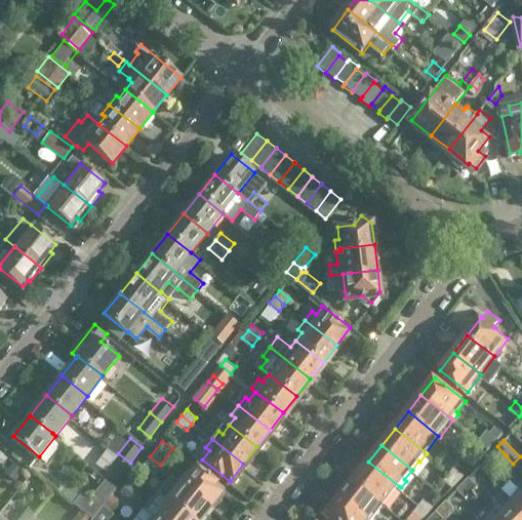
[(506,455),(497,446),(490,454),(498,463),(506,455)]
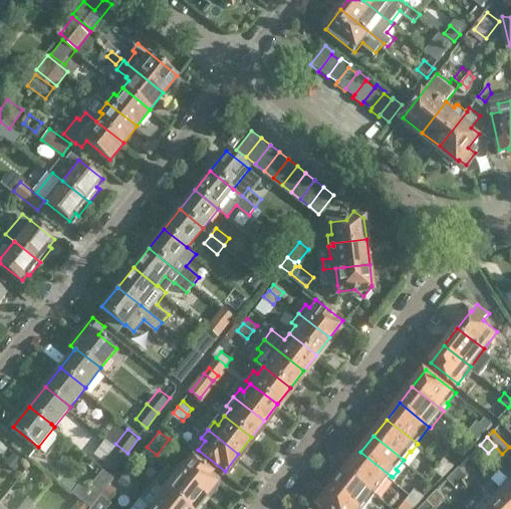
[(467,438),(459,448),(466,454),(474,444),(467,438)]
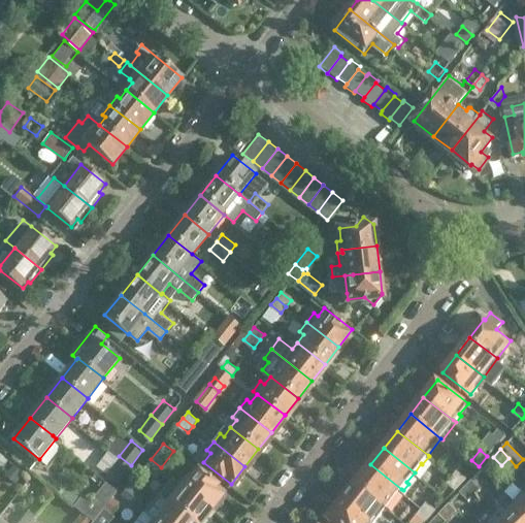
[(119,481),(131,465),(119,456),(107,471),(119,481)]
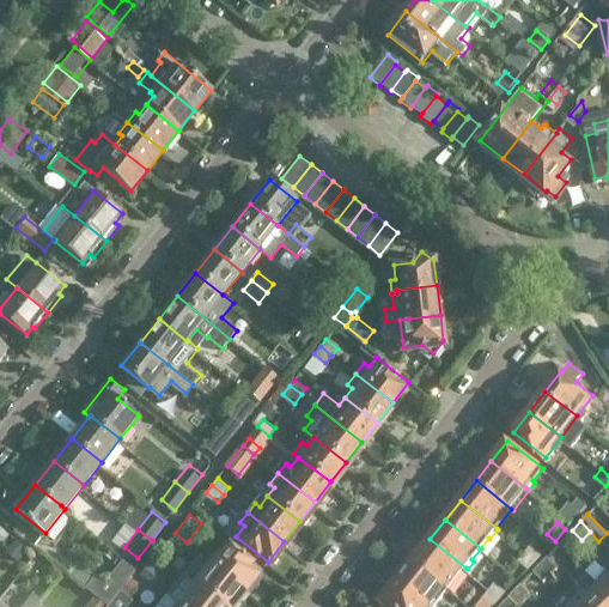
[(180,551),(187,542),(175,533),(168,541),(180,551)]
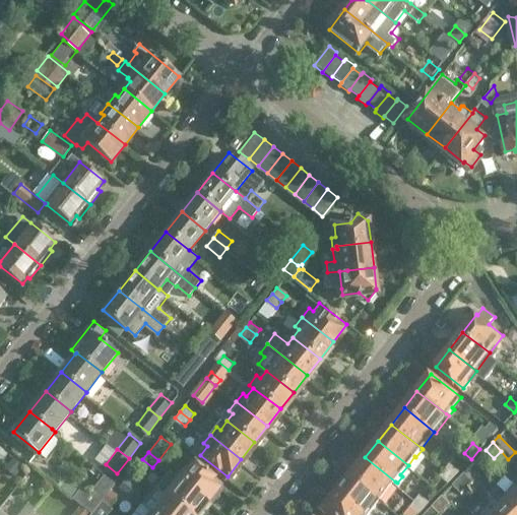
[(15,455),(7,466),(18,474),(25,464),(15,455)]
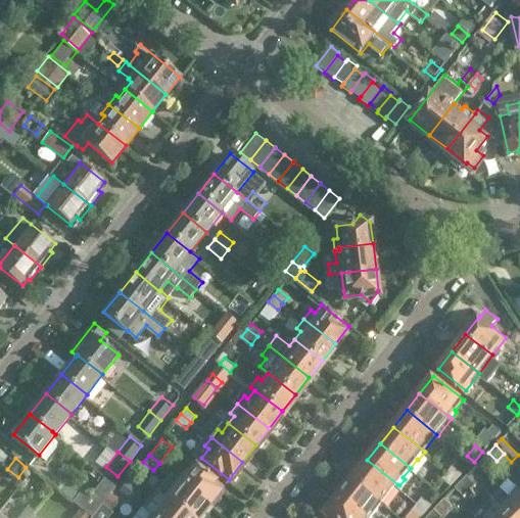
[(353,477),(384,501),(397,484),(367,460),(353,477)]
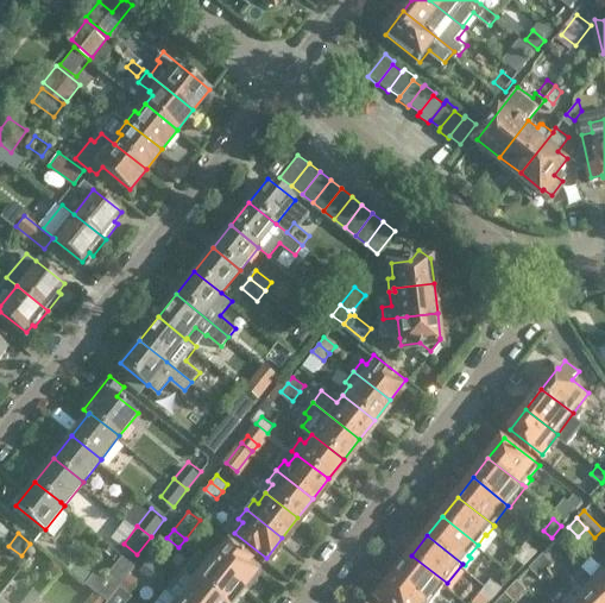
[(209,558),(245,585),(260,565),(225,538),(209,558)]
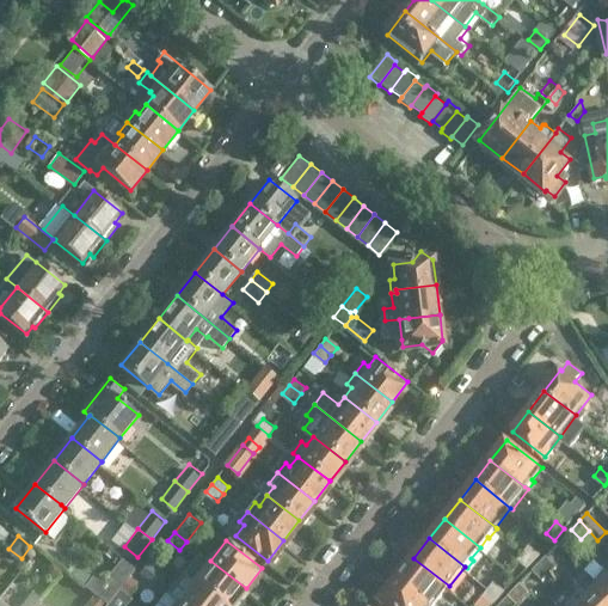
[(526,550),(535,558),(542,551),(532,542),(526,550)]
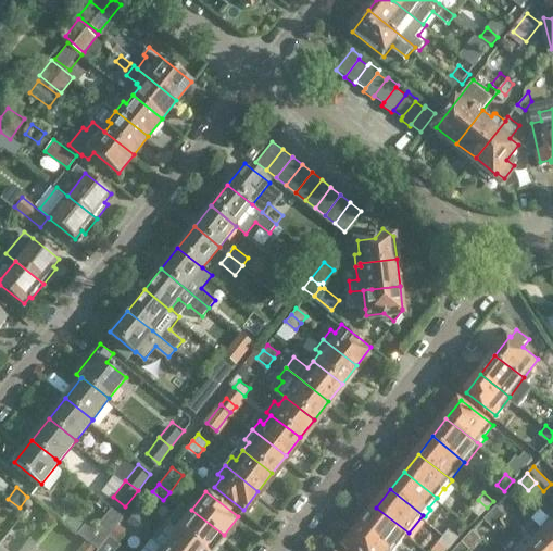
[(481,513),(487,508),(478,500),(474,506),(481,513)]
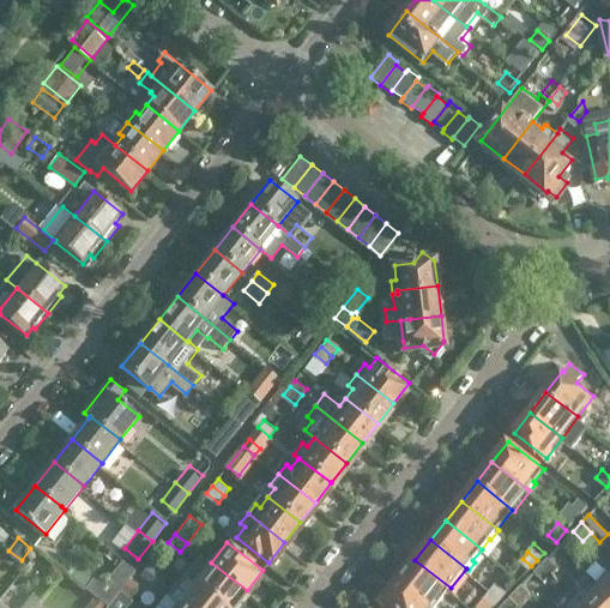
[(543,563),(554,573),(561,565),(550,555),(543,563)]
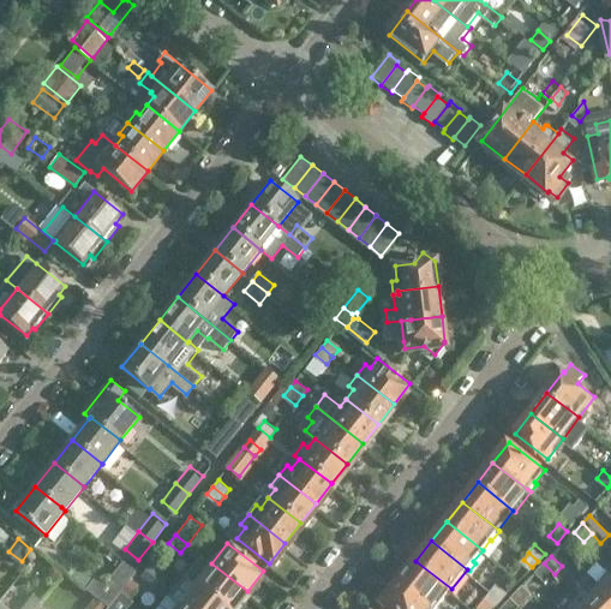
[(88,586),(111,604),(123,589),(133,575),(138,569),(125,559),(108,580),(99,573),(88,586)]
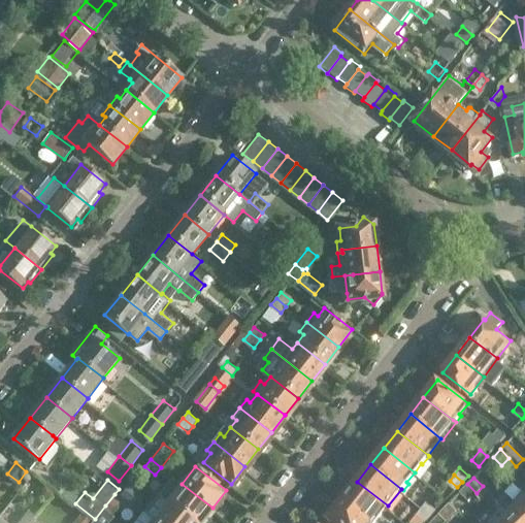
[(142,493),(130,482),(123,491),(135,501),(142,493)]
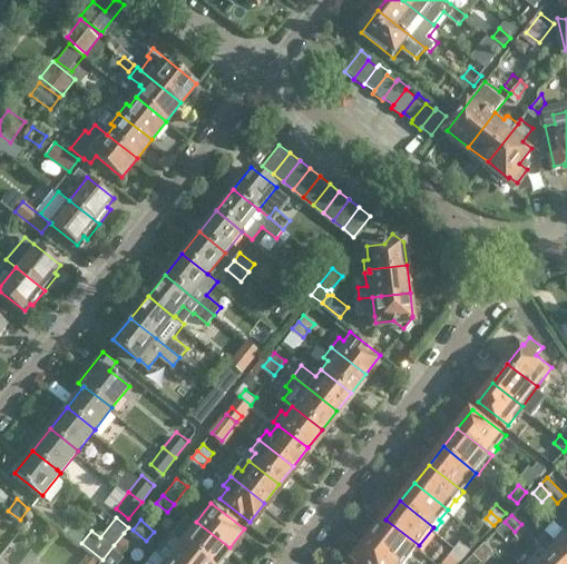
[(372,537),(404,563),(419,545),(385,520),(372,537)]
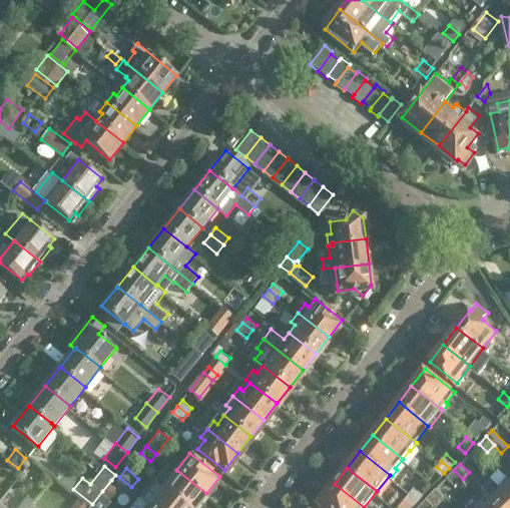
[(163,486),(190,507),(194,507),(206,493),(176,470),(163,486)]
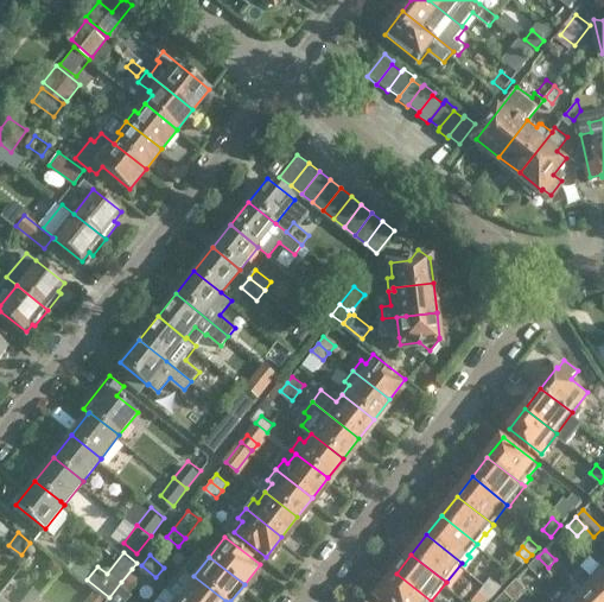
[(541,574),(548,568),(538,557),(532,563),(541,574)]
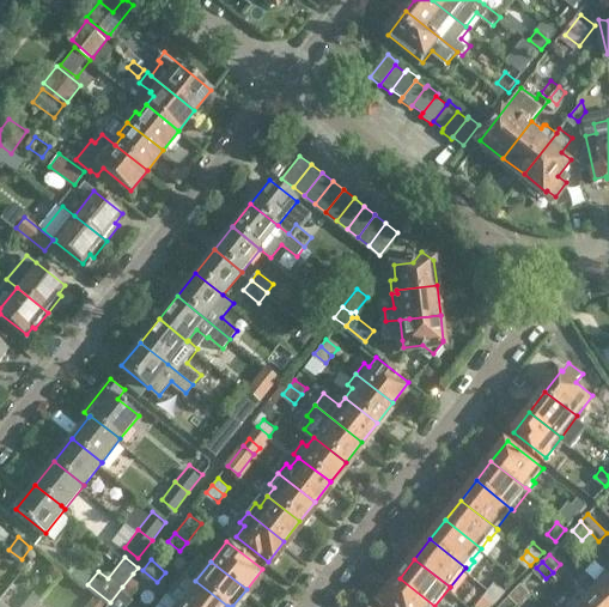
[(133,574),(122,587),(131,594),(141,580),(133,574)]
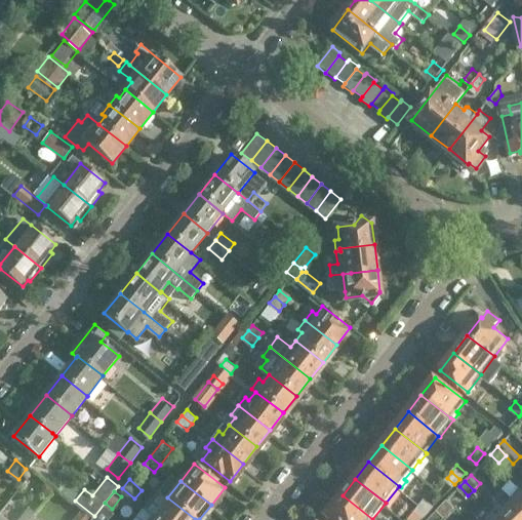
[(372,519),(343,495),(328,514),(335,519),(372,519)]
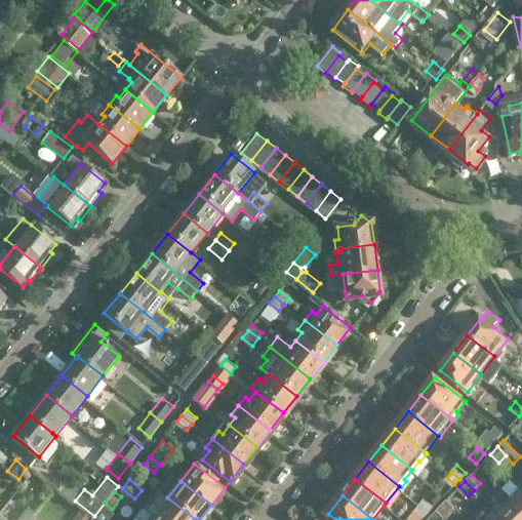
[(420,503),(430,510),(435,505),(426,496),(420,503)]
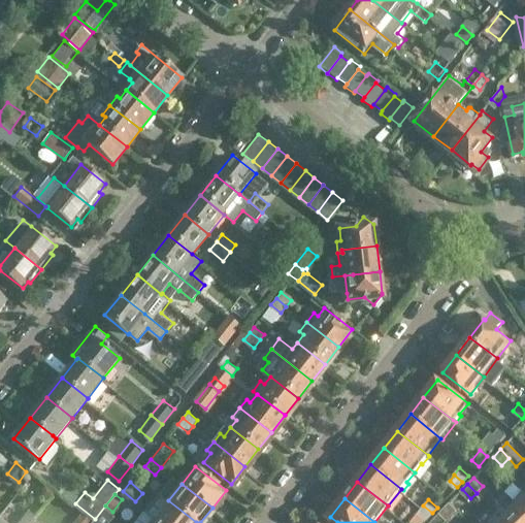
[(155,518),(161,522),(196,522),(168,500),(155,518)]
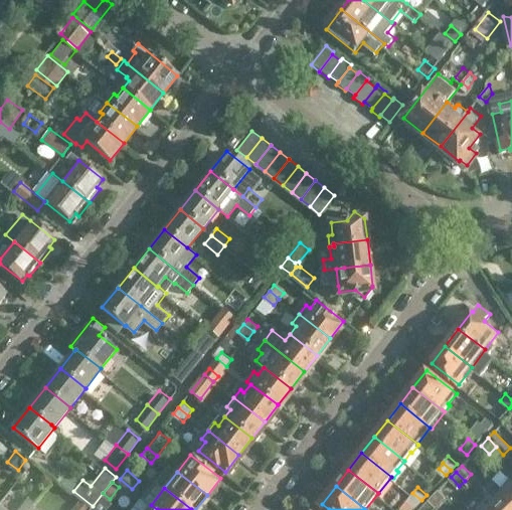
[(511,496),(504,488),(494,497),(491,494),(484,501),(493,509),(511,509),(511,496)]
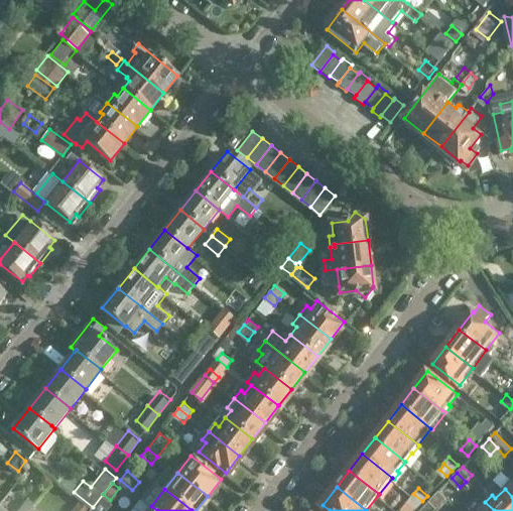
[(91,510),(106,510),(114,502),(110,500),(103,494),(93,507),(90,510),(91,510)]
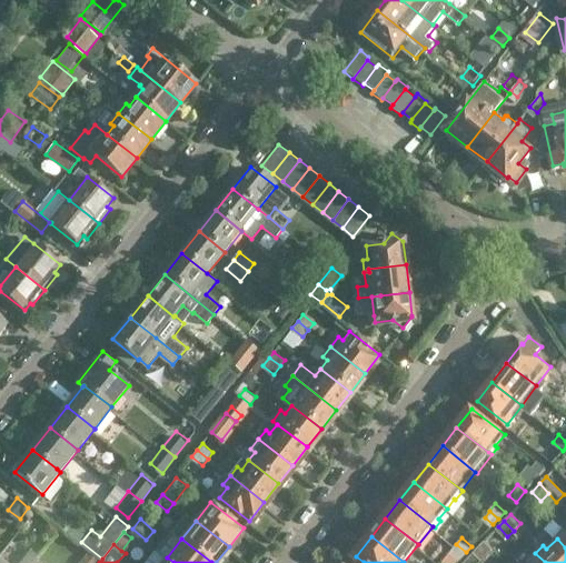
[(459,559),(466,552),(456,544),(450,551),(459,559)]
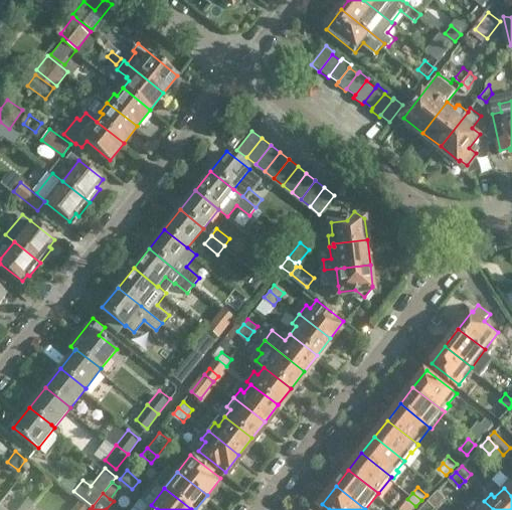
[(0,509),(28,509),(35,502),(28,496),(17,509),(8,509),(0,503),(0,509)]
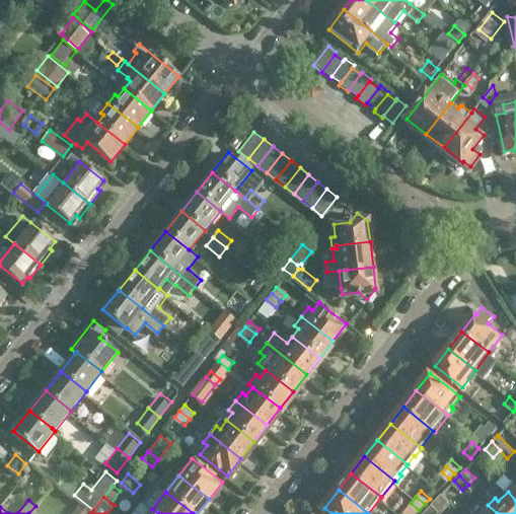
[(158,513),(152,509),(141,501),(130,513),(158,513)]
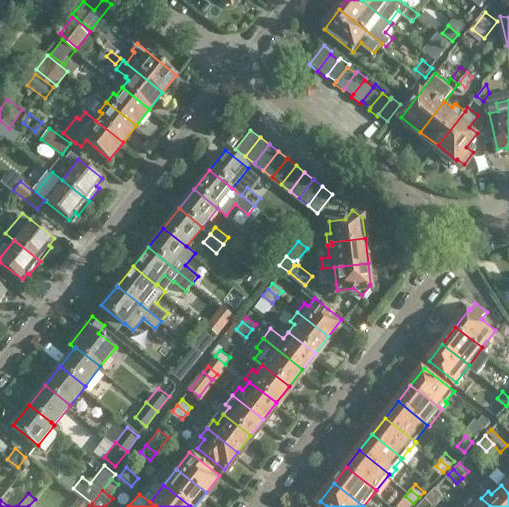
[(422,502),(426,506),(433,506),(436,505),(428,496),(422,502)]
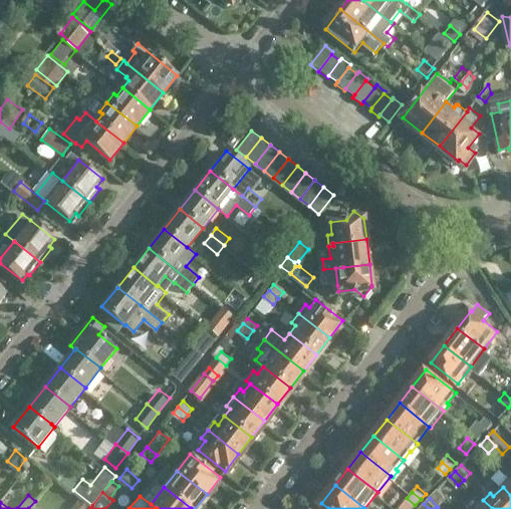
[(492,508),(483,500),(476,507),(477,508),(492,508)]
